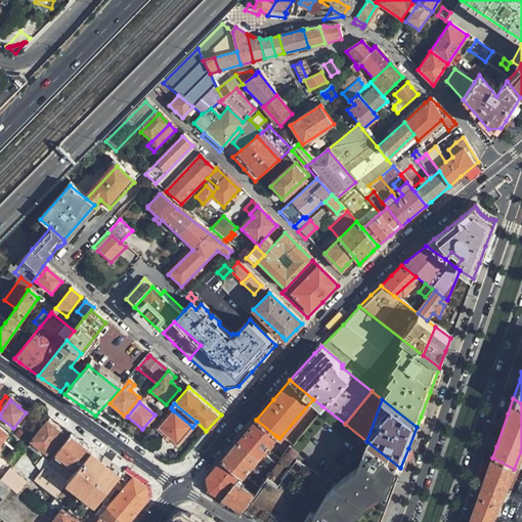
[(366,441),(345,424),(322,406),(290,446),(318,469),(359,501),(382,518),(390,496),(400,468),(366,441)]
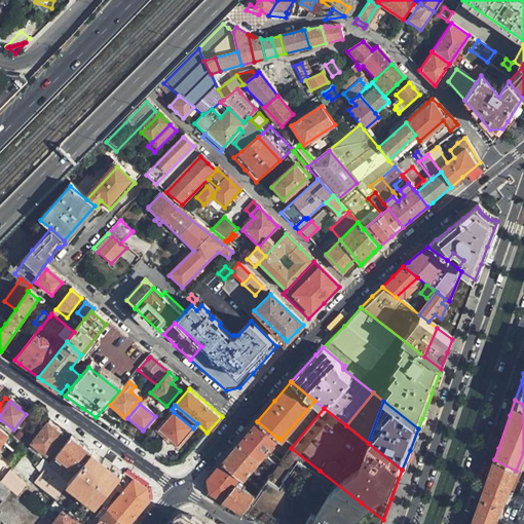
[(193,428),(174,412),(158,432),(167,440),(177,448),(193,428)]
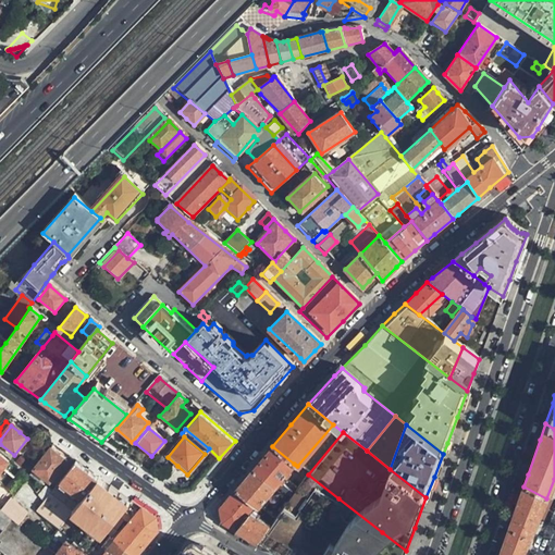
[(294,464),(272,446),(263,458),(254,469),(275,486),(294,464)]
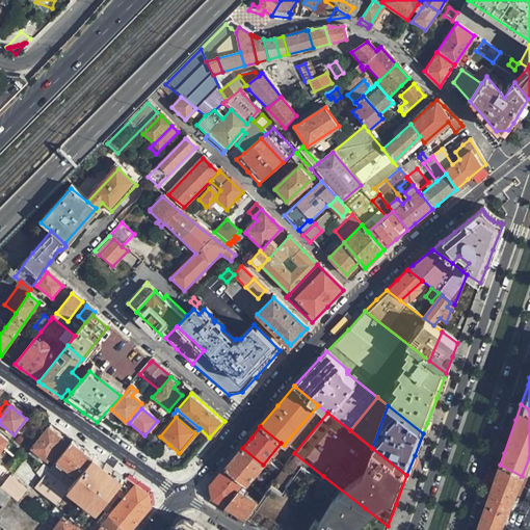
[(47,429),(31,449),(47,462),(63,442),(52,433),(47,429)]
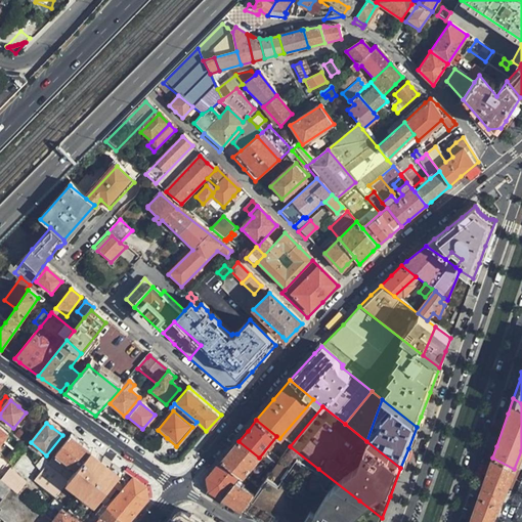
[(150,432),(138,445),(146,451),(158,438),(150,432)]
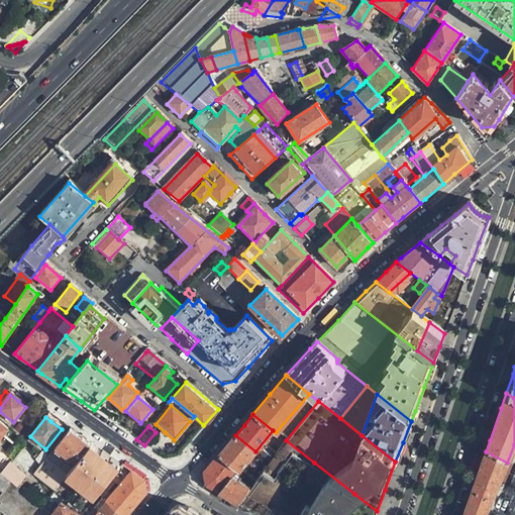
[(74,468),(92,444),(70,428),(52,451),(74,468)]
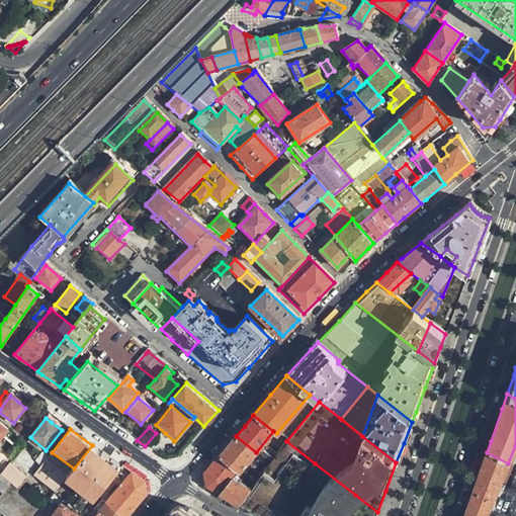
[(256,452),(236,436),(232,440),(220,455),(239,471),(256,452)]
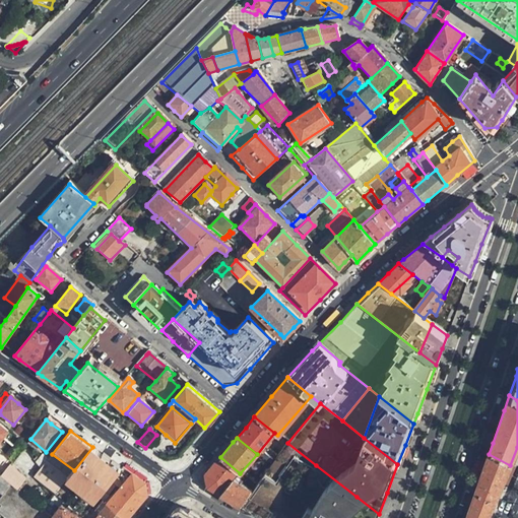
[(316,465),(287,443),(267,469),(289,486),(266,517),(278,517),(302,487),(316,465)]
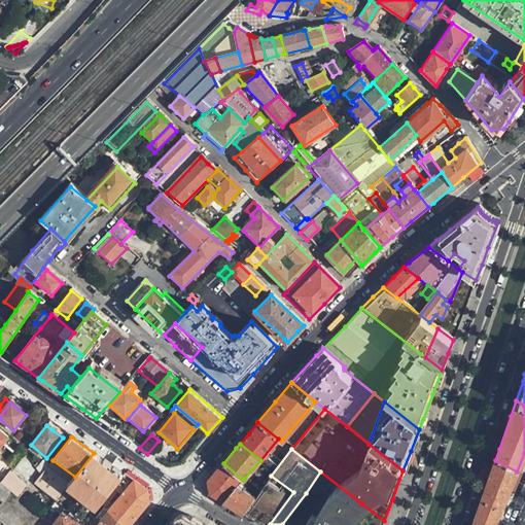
[(116,484),(125,474),(108,462),(94,453),(75,477),(69,485),(99,504),(110,492),(116,484)]
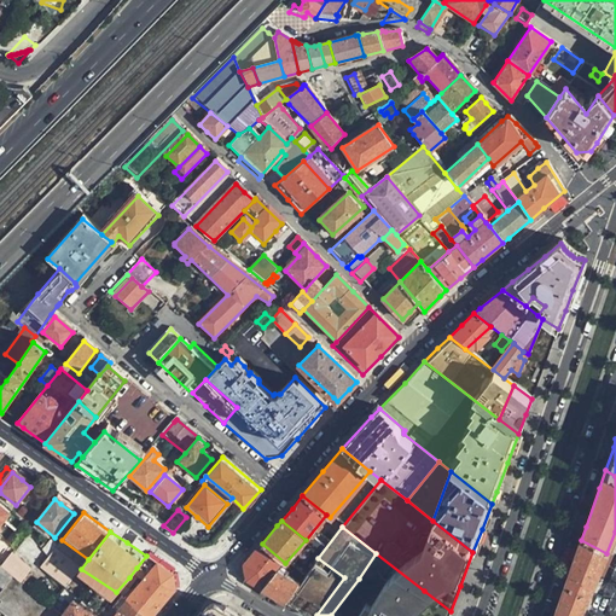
[(62,540),(47,558),(39,569),(65,590),(81,569),(88,559),(62,540)]
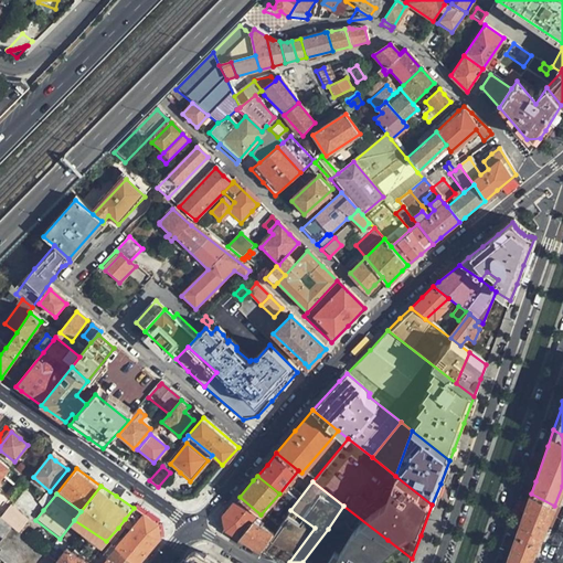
[(554,506),(531,494),(523,514),(516,535),(537,545),(545,527),(554,506)]
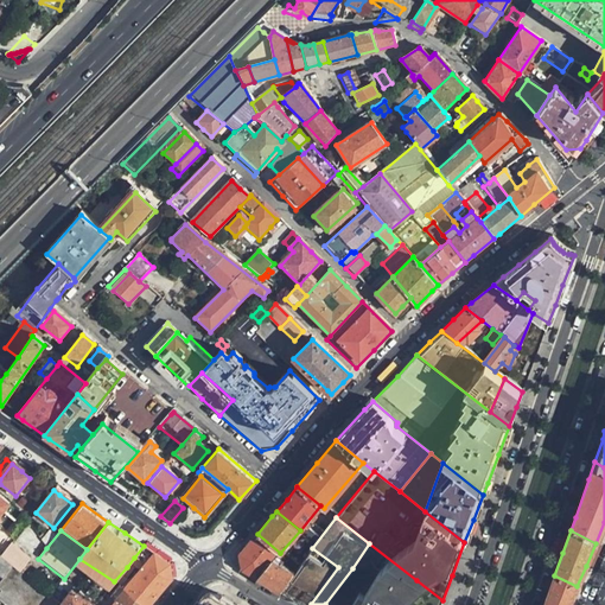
[(253,577),(255,578),(274,558),(276,554),(255,537),(240,555),(242,571),(253,577)]
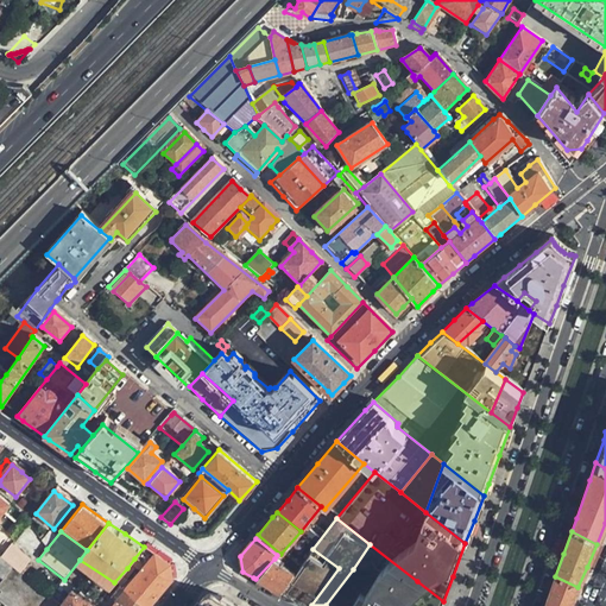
[(399,605),(417,581),(370,544),(353,569),(387,593),(389,595),(390,598),(391,601),(390,604),(390,605),(399,605)]
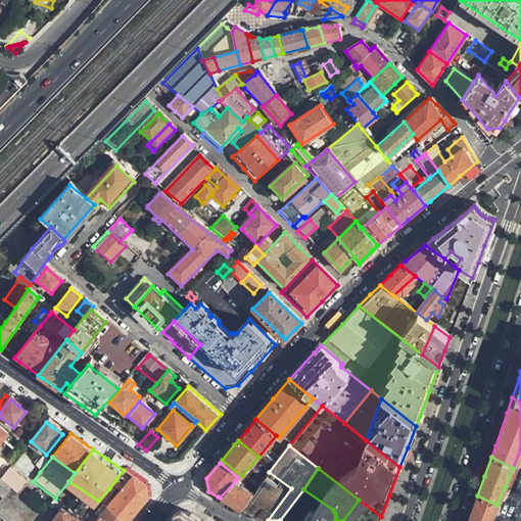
[(8,470),(0,481),(10,488),(16,492),(25,483),(8,470)]
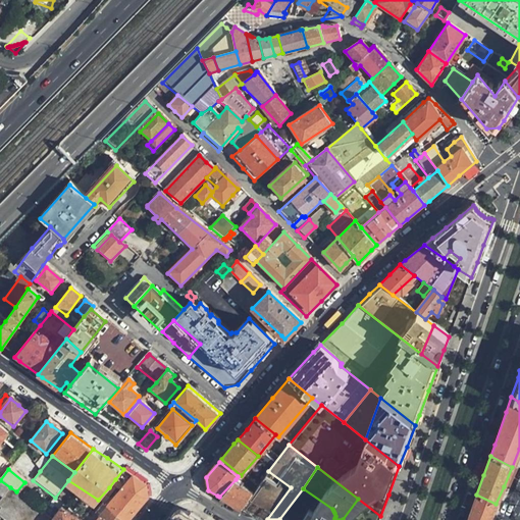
[(146,484),(123,469),(115,479),(124,486),(107,507),(108,508),(122,519),(130,519),(140,508),(148,498),(146,484)]
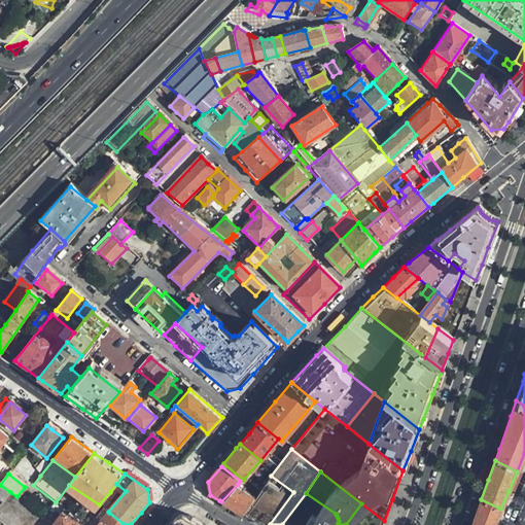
[(255,498),(243,515),(259,524),(270,524),(293,492),(271,476),(256,495),(255,498)]
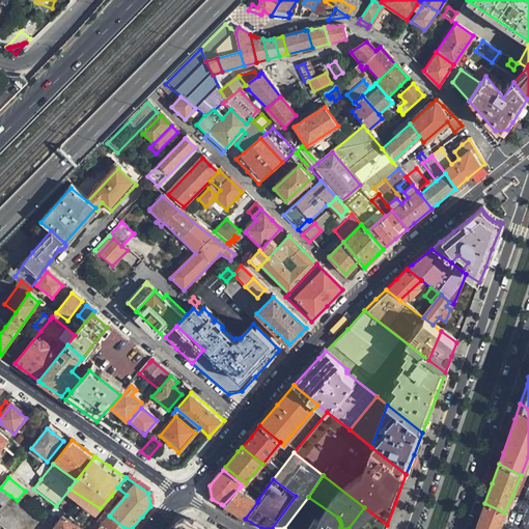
[(233,511),(245,519),(257,502),(250,497),(240,488),(223,505),(233,511)]
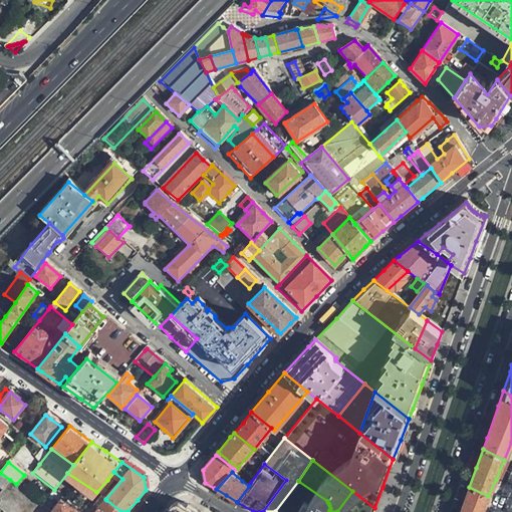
[(0,473),(0,489),(2,491),(10,480),(0,473)]
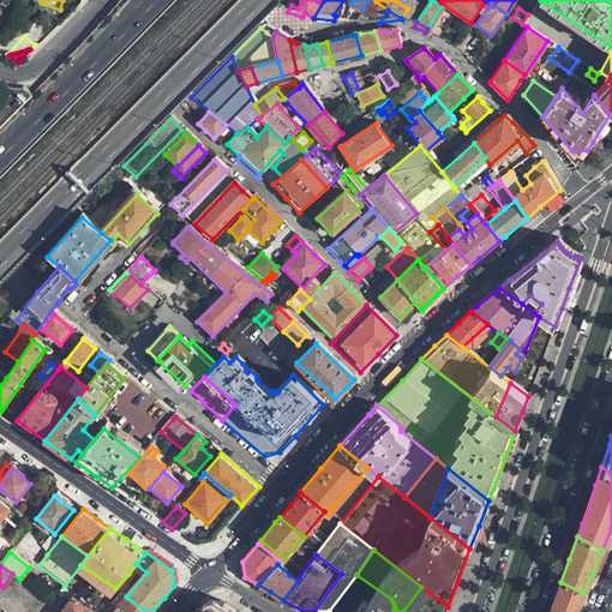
[(46,611),(51,605),(19,579),(12,574),(3,587),(0,589),(0,611),(46,611)]
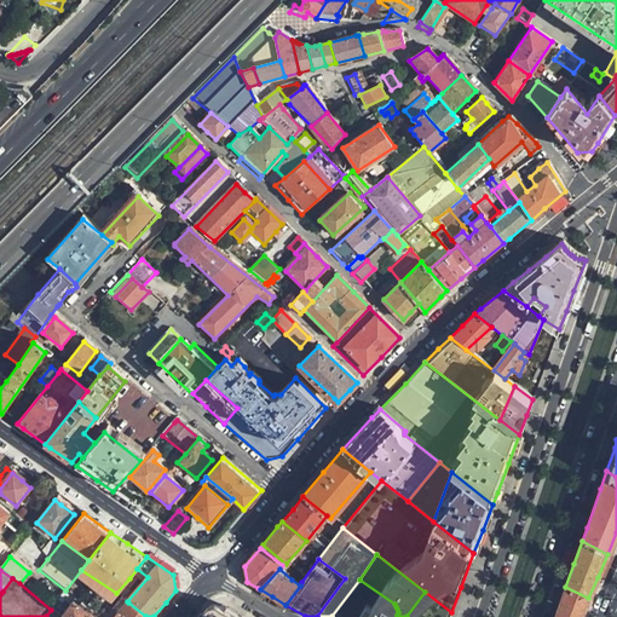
[(130,578),(116,593),(124,599),(137,583),(130,578)]
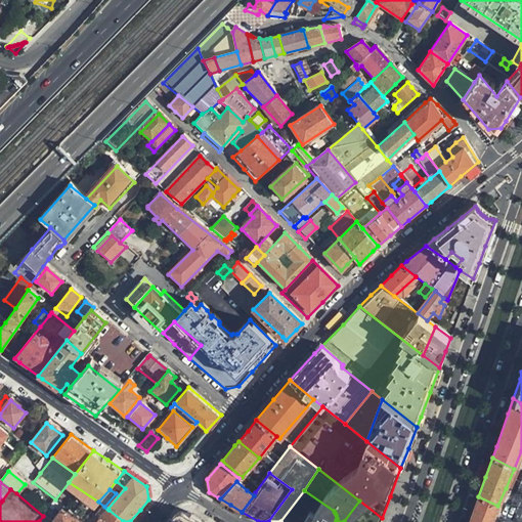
[(304,490),(280,521),(336,521),(336,520),(337,518),(336,515),(335,513),(334,511),(304,490)]
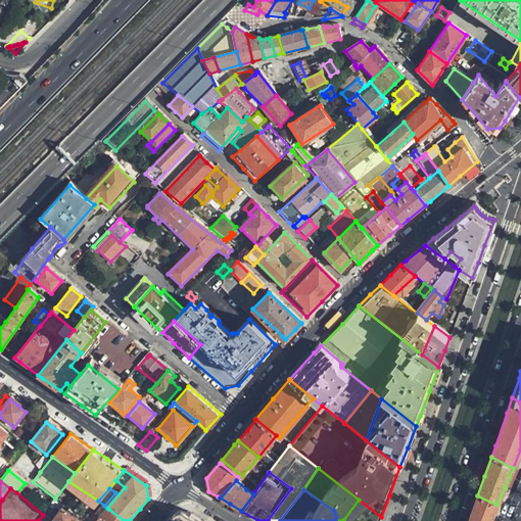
[(474,507),(469,520),(489,520),(496,505),(477,495),(474,507)]
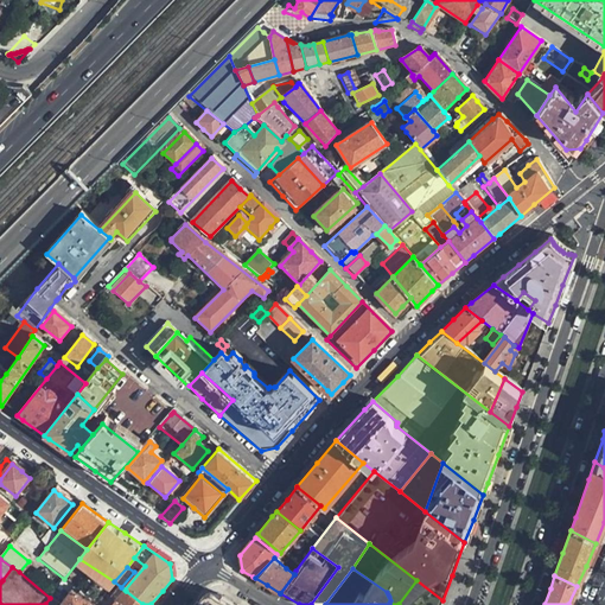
[(441,604),(443,600),(416,580),(399,604),(441,604)]
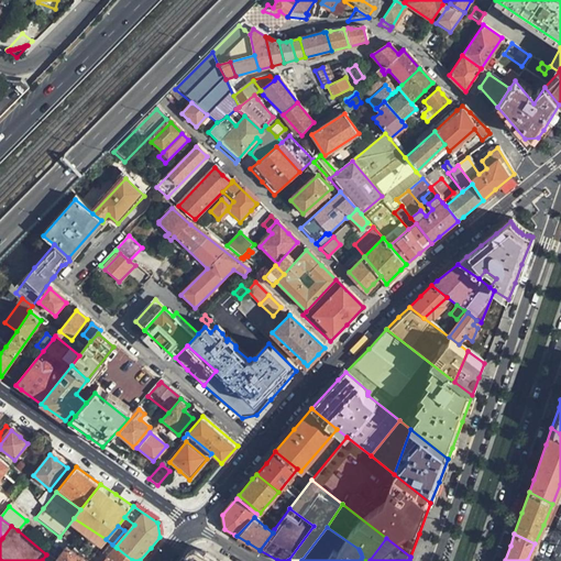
[(106,539),(98,549),(109,559),(117,548),(116,547),(112,545),(106,539)]
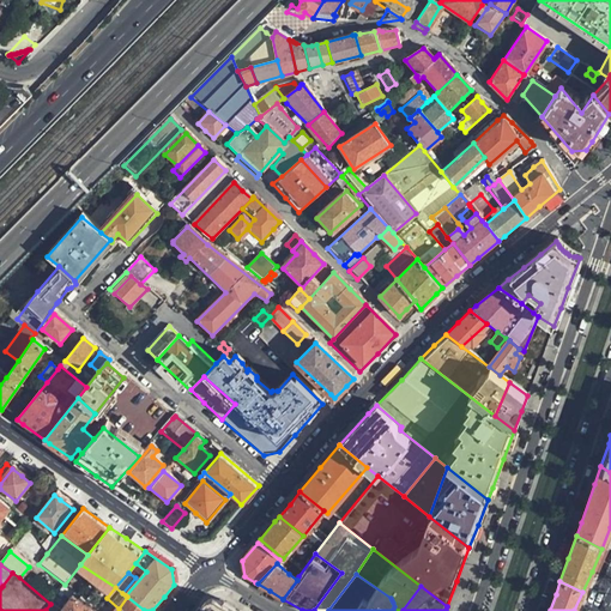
[(144,610),(127,597),(119,609),(120,610),(144,610)]
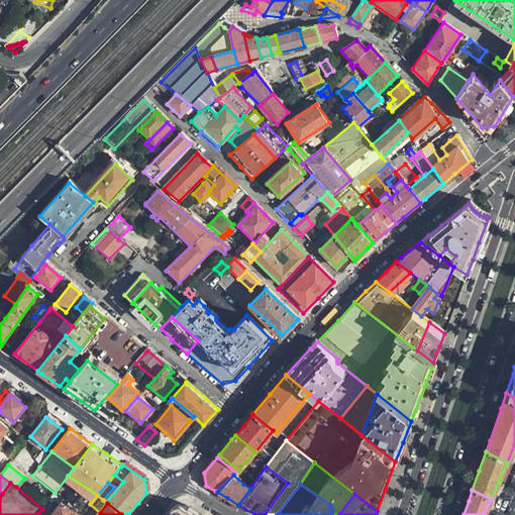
[(76,514),(68,508),(63,504),(54,514),(76,514)]
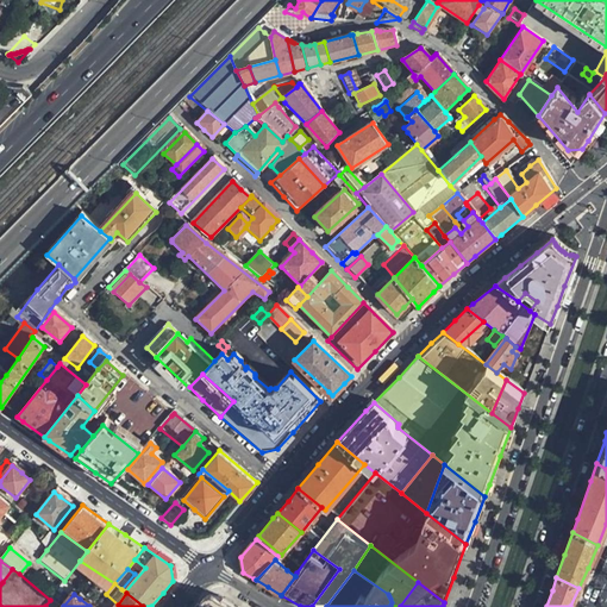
[(106,594),(97,606),(117,606),(118,605),(106,594)]
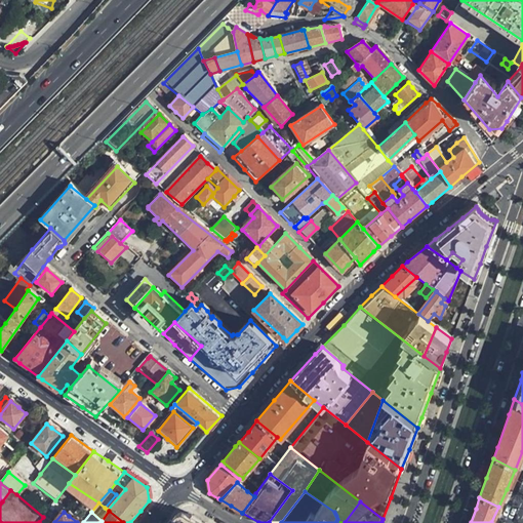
[(83,522),(72,513),(69,516),(77,522),(83,522)]
